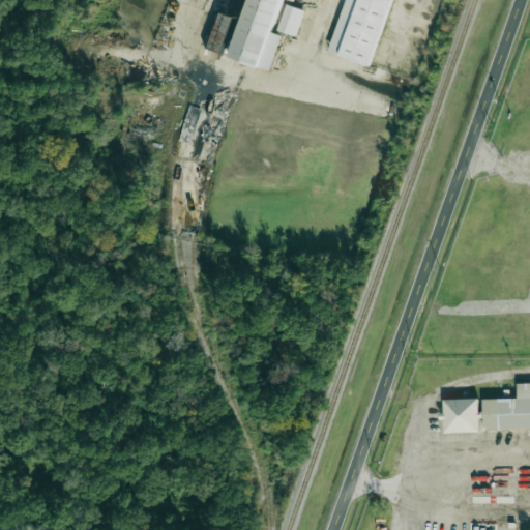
[(248,0),(232,59),(271,70),(282,35),(272,33),(282,0),(292,0),(296,1),(296,0),(346,0),(331,54),(373,66),(391,0),(248,0)]
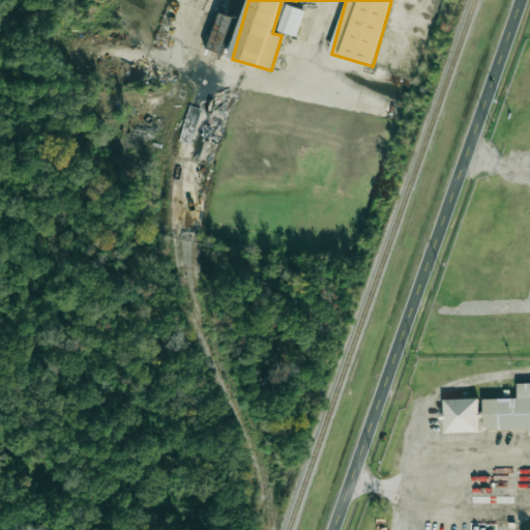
[(296,36),(304,10),(287,4),(278,30),(296,36)]
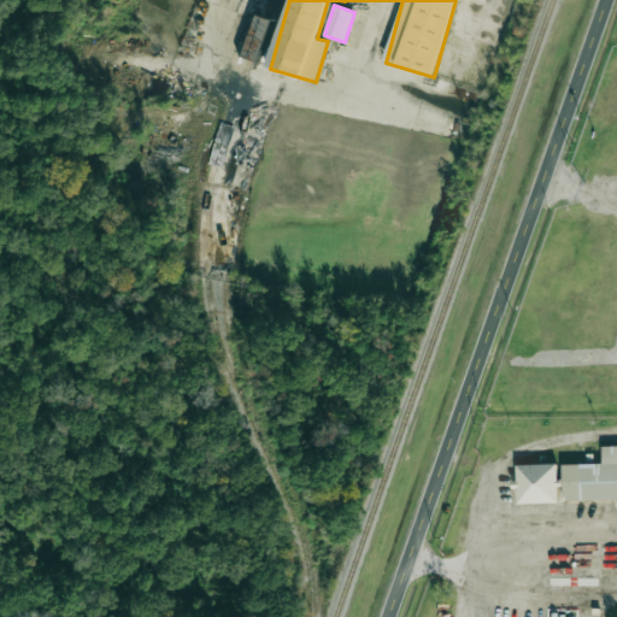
[(259,62),(265,35),(278,37),(282,19),(254,15),(245,58),(259,62)]
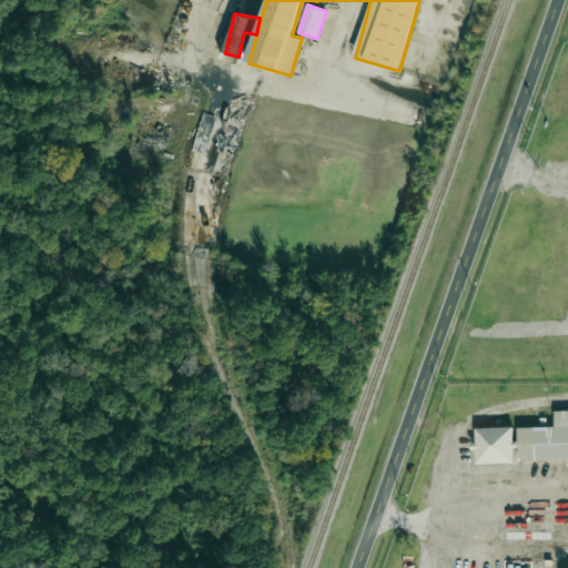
[(567,409),(554,411),(555,427),(518,427),(519,462),(567,459),(567,409)]
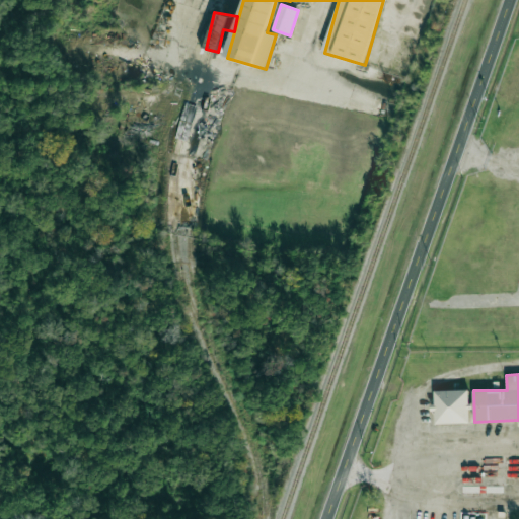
[(435,404),(434,404),(434,424),(469,423),(469,390),(435,391),(435,404)]
